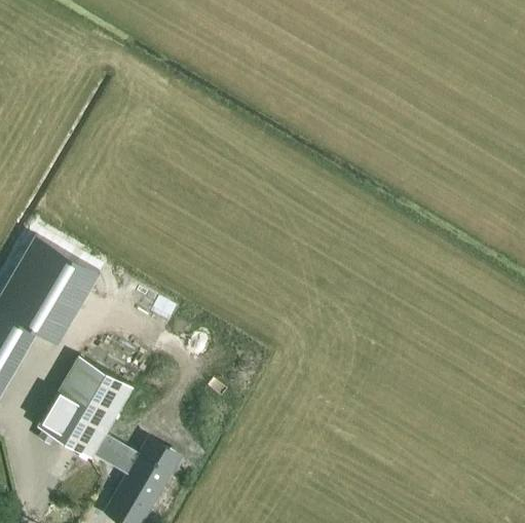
[(36,236),(0,298),(0,397),(38,333),(59,344),(100,273),(36,236)]
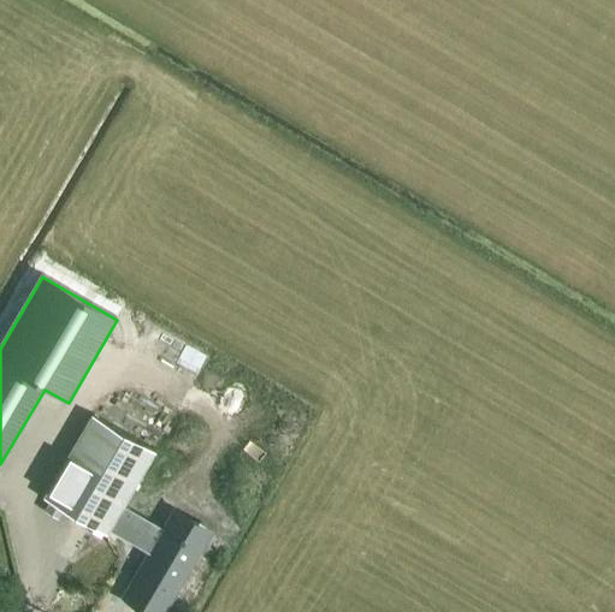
[(155,453),(94,419),(46,500),(52,503),(66,511),(77,518),(94,528),(107,536),(155,453)]
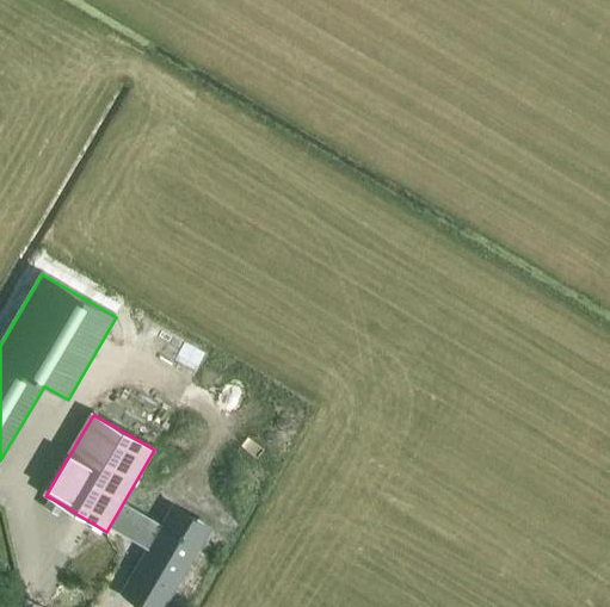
[(66,507),(51,499),(44,509),(59,518),(66,507)]
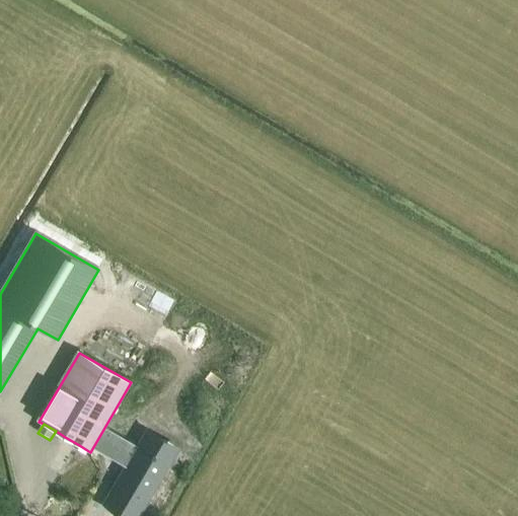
[(105,427),(93,448),(129,469),(124,480),(131,484),(118,508),(131,515),(138,515),(169,461),(143,445),(141,449),(105,427)]
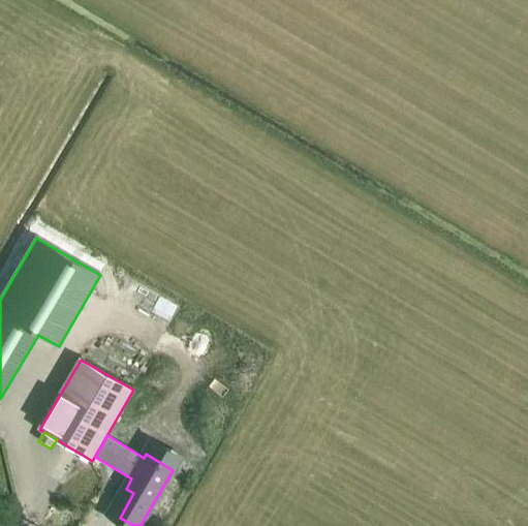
[(81,454),(66,445),(45,481),(60,490),(81,454)]
